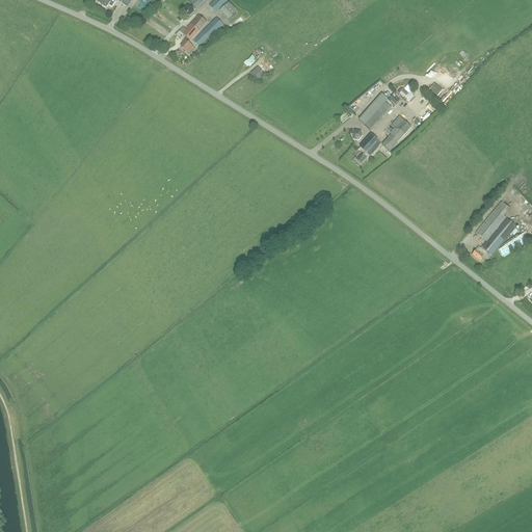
[(189,0),(188,1),(195,8),(205,0),(189,0)]
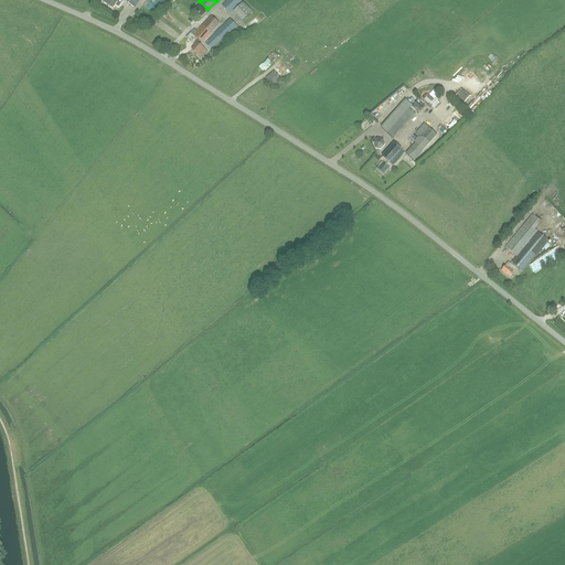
[(241,0),(227,0),(222,6),(230,13),(242,1),(241,0)]
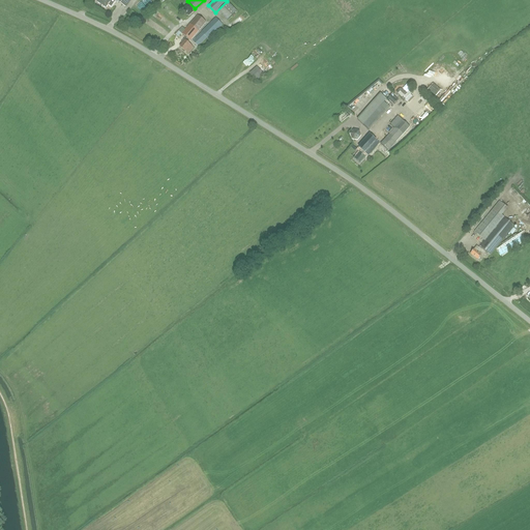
[(228,1),(218,11),(227,20),(236,10),(228,1)]
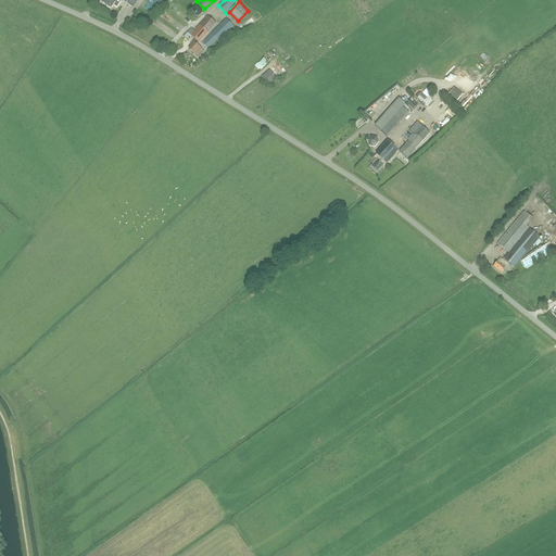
[(193,14),(199,16),(203,12),(201,7),(196,5),(191,9),(193,14)]
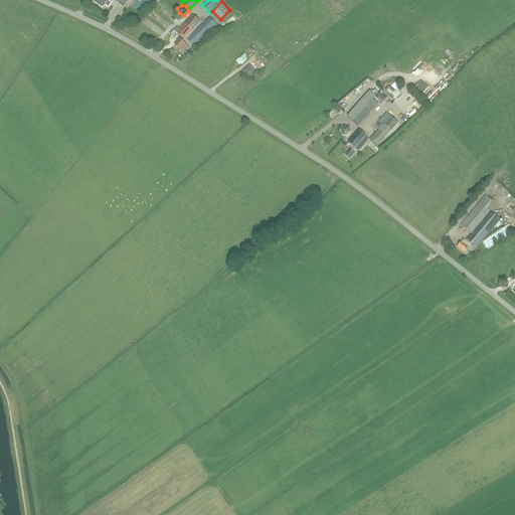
[(236,13),(221,26),(224,29),(239,16),(236,13)]
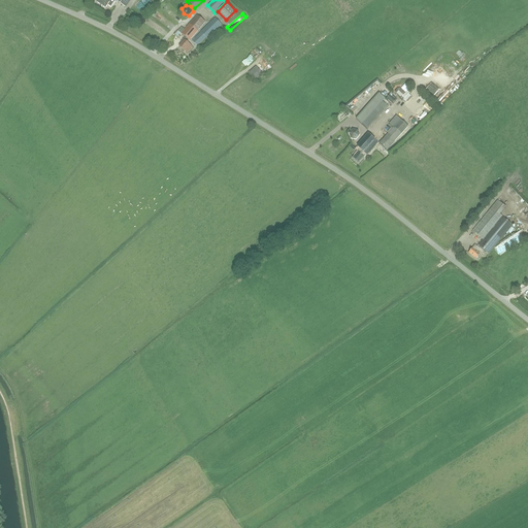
[(188,42),(190,40),(205,22),(197,14),(182,34),(186,37),(184,39),(185,40),(179,46),(188,53),(190,50),(191,51),(194,47),(188,42)]
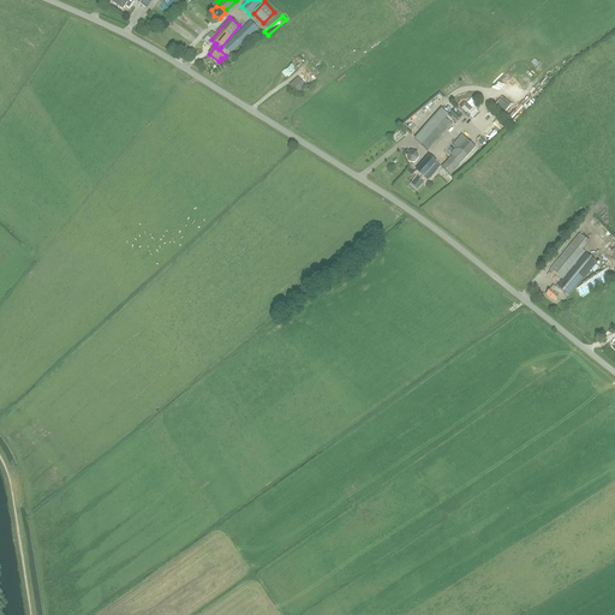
[(251,19),(224,47),(230,54),(240,43),(242,45),(258,28),(251,19)]
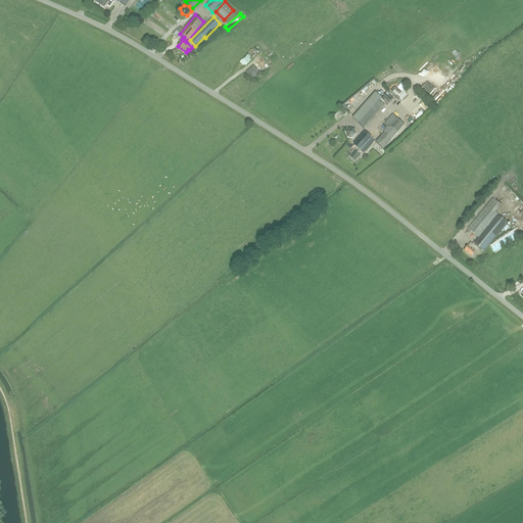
[(256,62),(262,67),(262,66),(266,70),(270,66),(262,58),(256,62)]
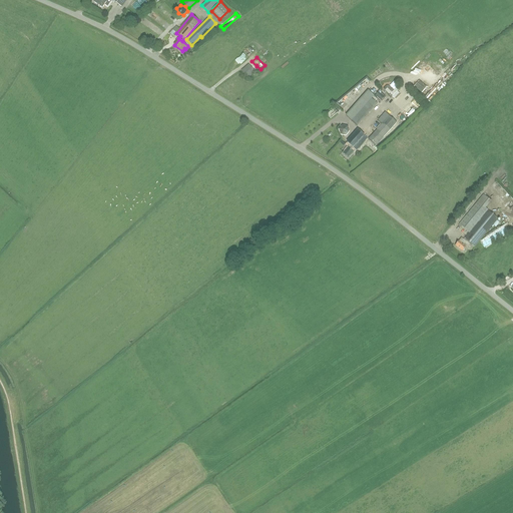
[(247,78),(255,72),(248,64),(241,70),(247,78)]
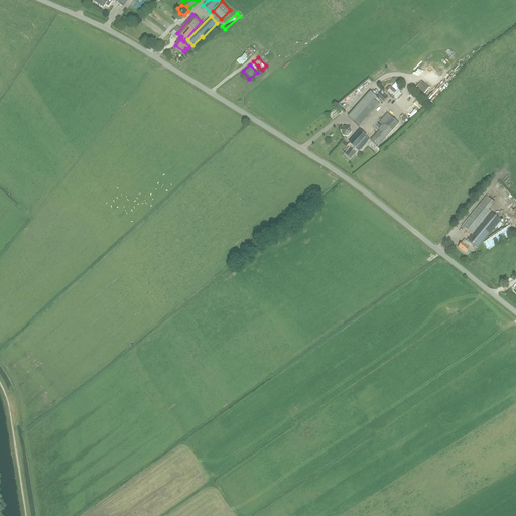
[(389,87),(385,90),(391,96),(393,99),(394,98),(396,100),(402,94),(399,92),(400,91),(398,89),(394,93),(393,93),(395,91),(390,87),(389,87)]
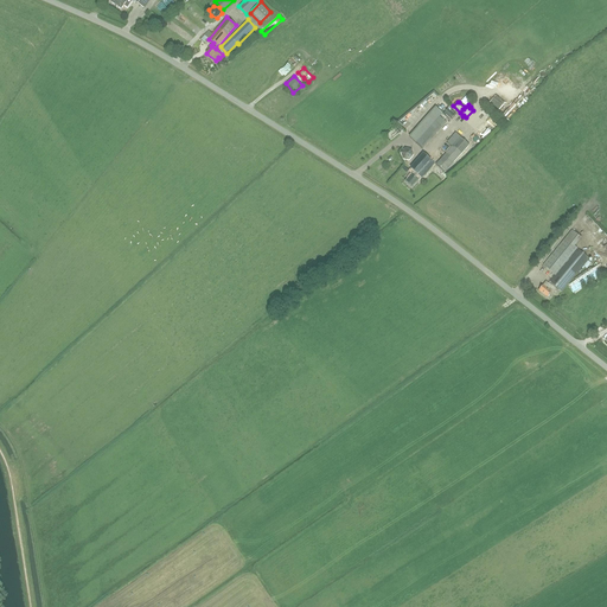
[(449,107),(442,115),(449,121),(457,114),(449,107)]
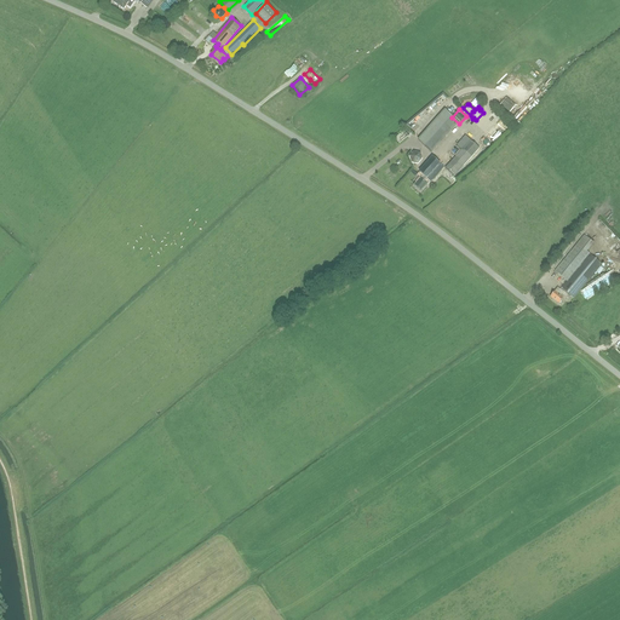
[(436,119),(432,116),(425,126),(428,127),(431,122),(435,126),(443,114),(441,112),(436,119)]
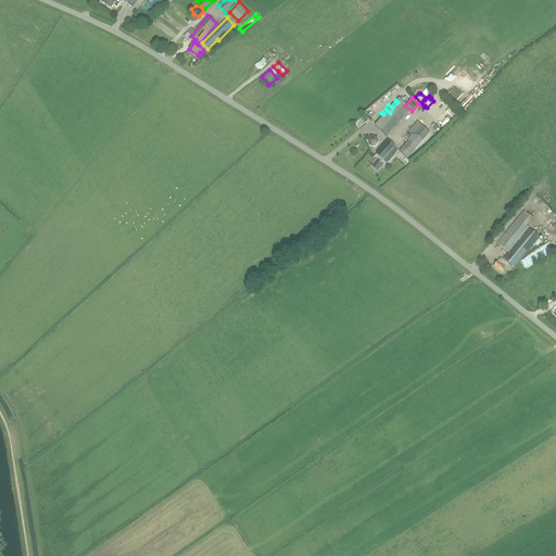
[(381,133),(387,137),(406,115),(401,111),(381,133)]
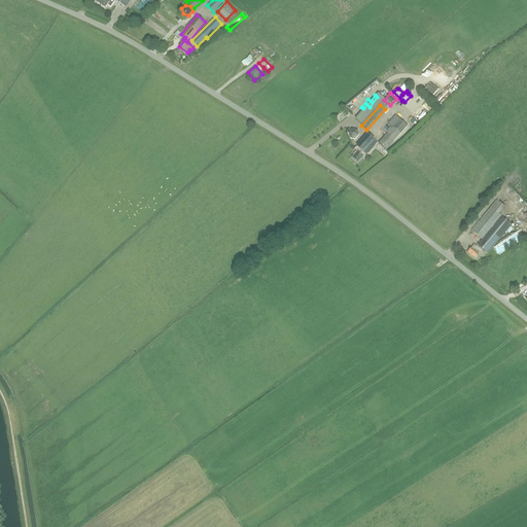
[(387,134),(379,143),(386,149),(400,134),(408,126),(395,115),(389,124),(392,127),(387,134)]
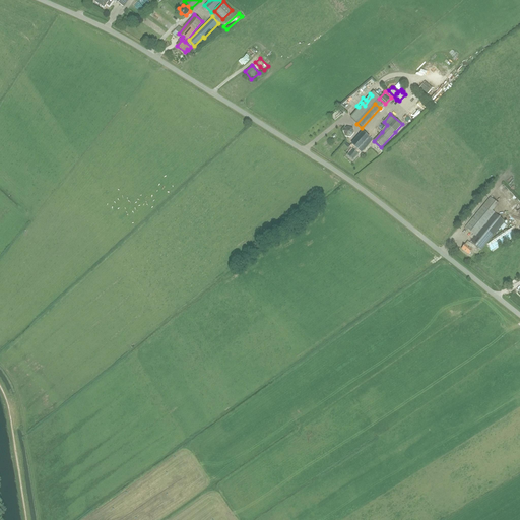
[(350,137),(354,133),(352,128),(347,127),(343,131),(345,136),(350,137)]
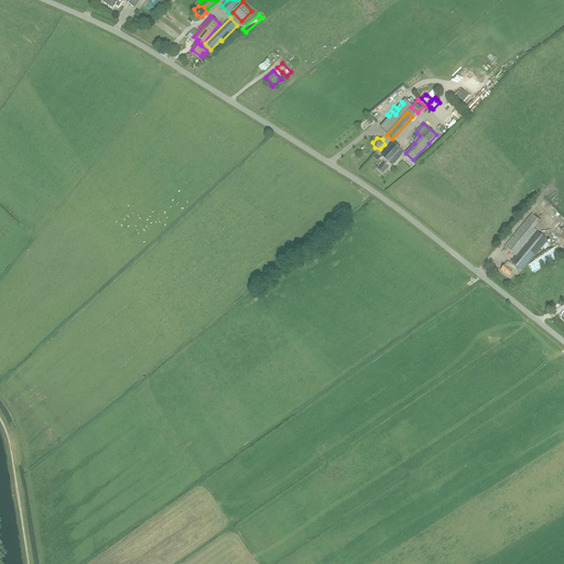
[(400,148),(403,151),(410,143),(407,140),(400,148)]
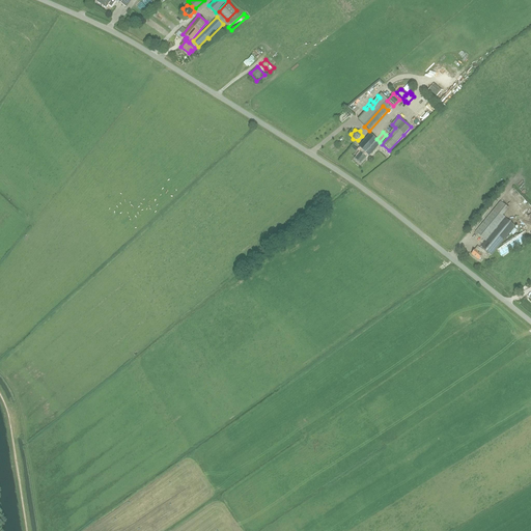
[(356,159),(360,163),(365,157),(367,159),(369,157),(369,156),(381,143),(370,134),(359,147),(360,147),(358,150),(361,154),(356,159)]
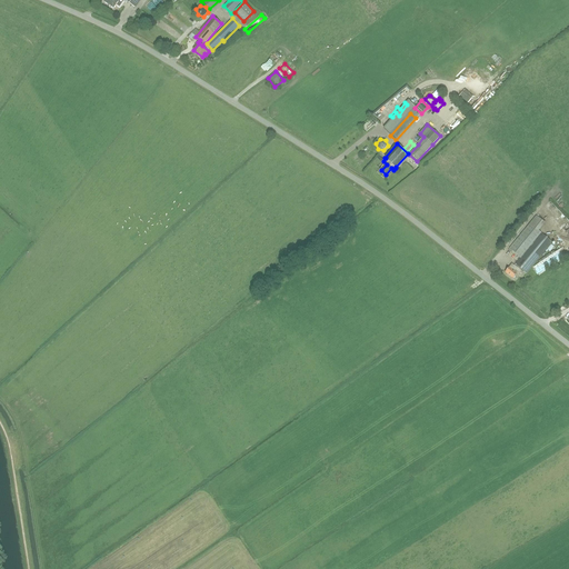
[(509,268),(505,272),(513,278),(517,273),(518,272),(521,276),(523,271),(527,273),(552,242),(541,233),(539,231),(530,223),(509,249),(520,258),(515,263),(516,265),(515,266),(512,263),(509,268)]
